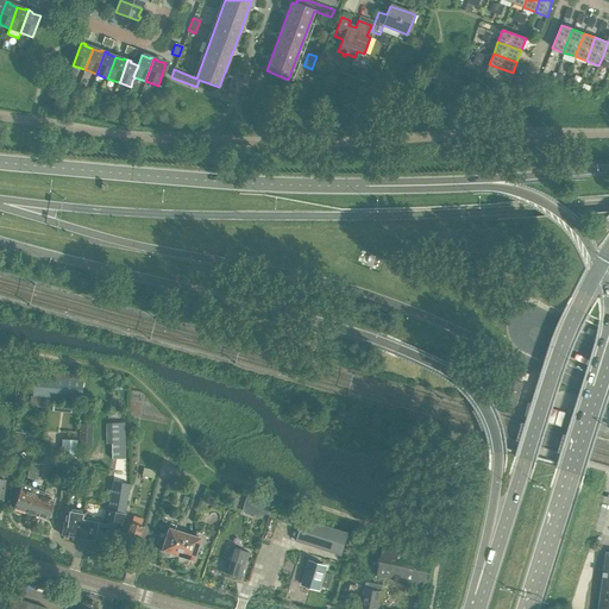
[(508,85),(513,73),(489,64),(485,76),(508,85)]
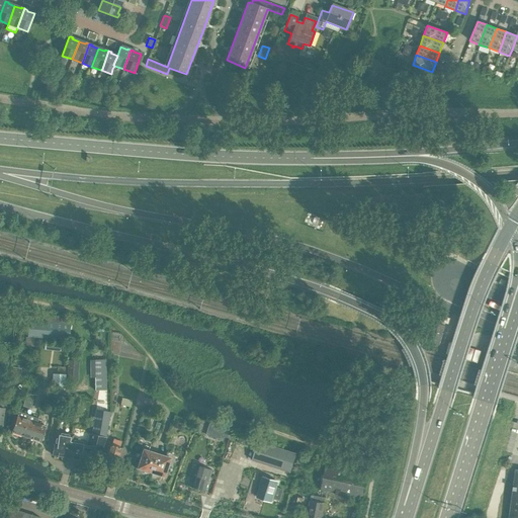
[(422,249),(415,267),(420,270),(428,252),(422,249)]
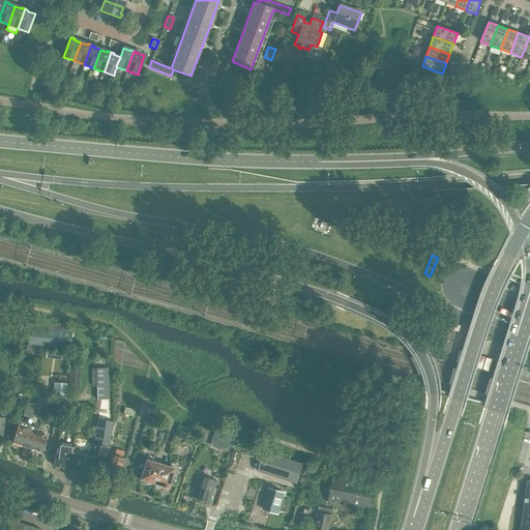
[(27,345),(69,349),(71,327),(28,323),(27,345)]
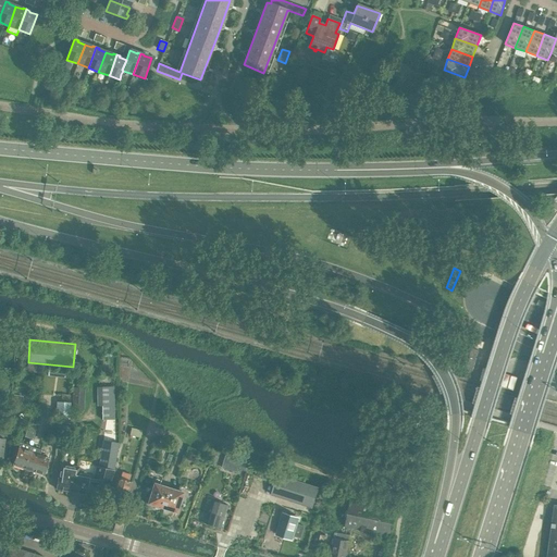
[(0,374),(12,375),(13,366),(0,364),(0,374)]
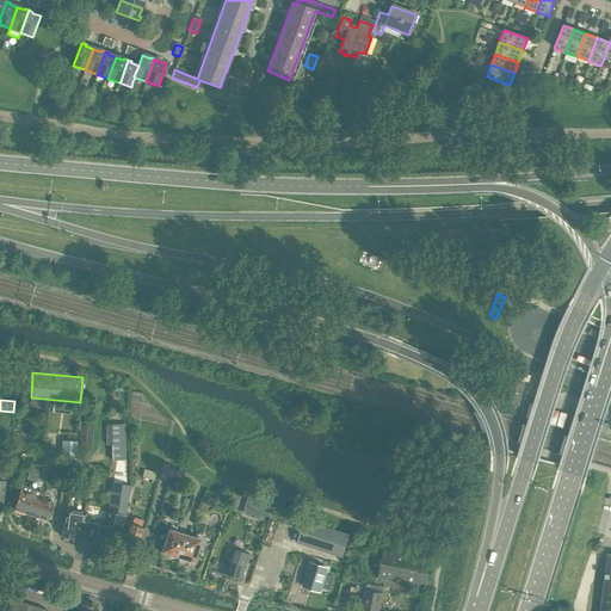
[(80,423),(93,423),(93,406),(81,405),(80,423)]
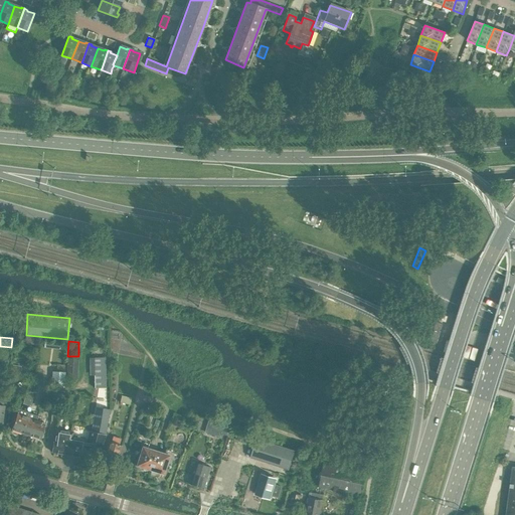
[(95,388),(106,388),(105,358),(94,359),(95,388)]
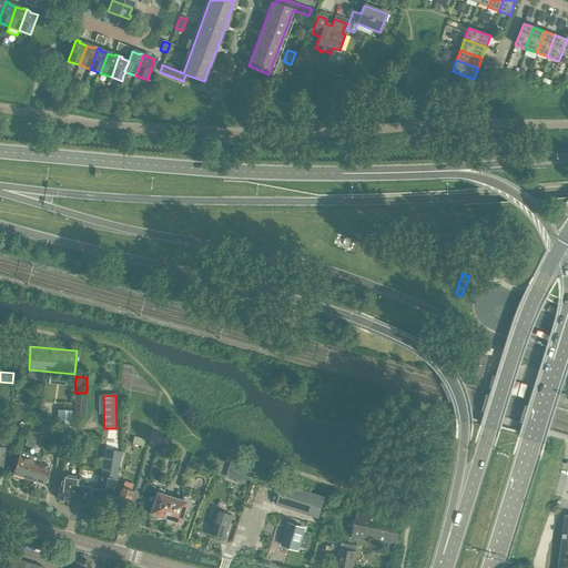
[(73,418),(84,419),(85,397),(74,396),(73,418)]
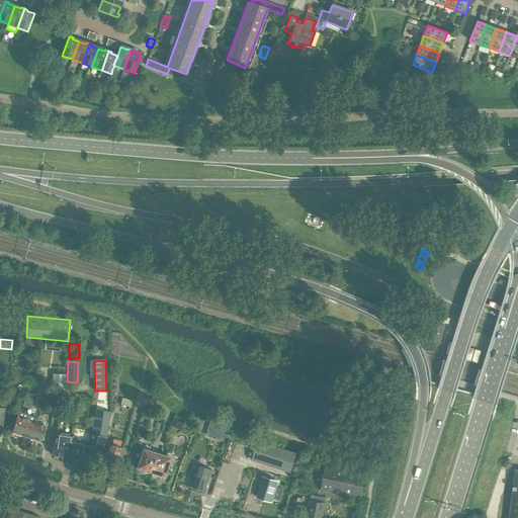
[(66,394),(67,377),(55,376),(53,393),(66,394)]
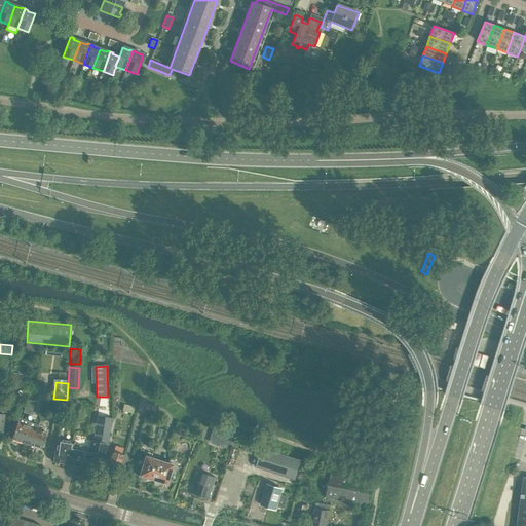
[(32,410),(32,401),(27,400),(23,413),(31,416),(32,410)]
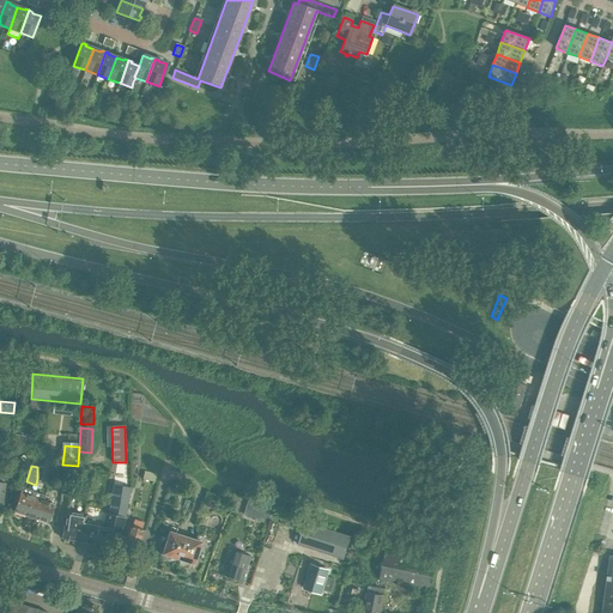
[(155,483),(156,474),(144,472),(143,479),(155,483)]
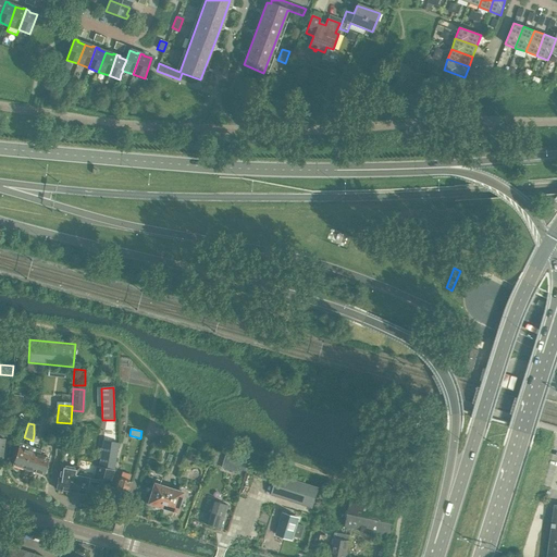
[(114,471),(118,444),(111,443),(103,442),(99,468),(96,468),(91,492),(106,495),(114,471)]
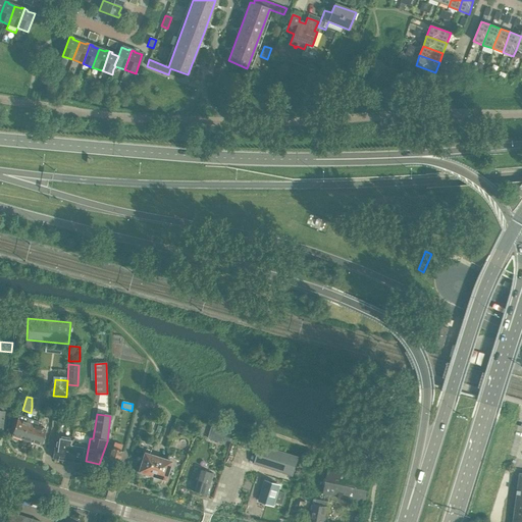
[(21,439),(29,419),(18,416),(17,420),(11,435),(21,439)]
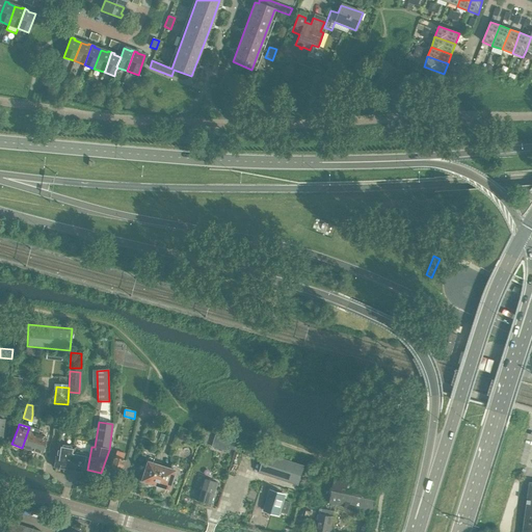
[(32,451),(38,430),(29,427),(22,448),(32,451)]
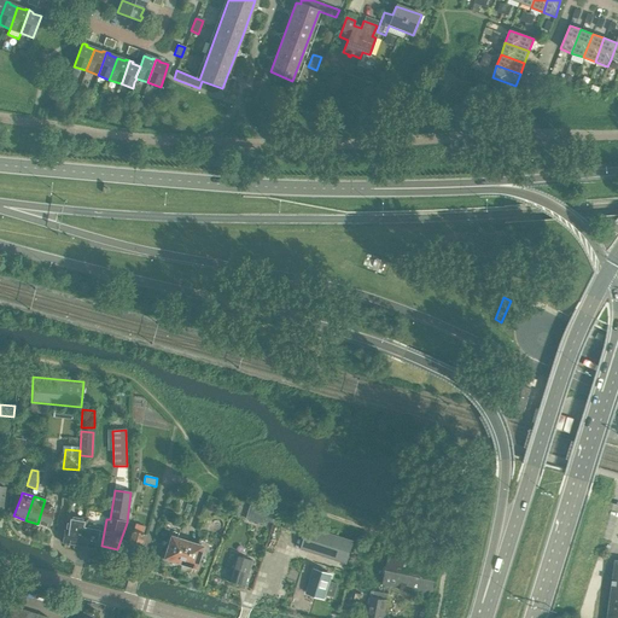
[(48,528),(56,509),(54,509),(57,503),(45,500),(38,524),(48,528)]
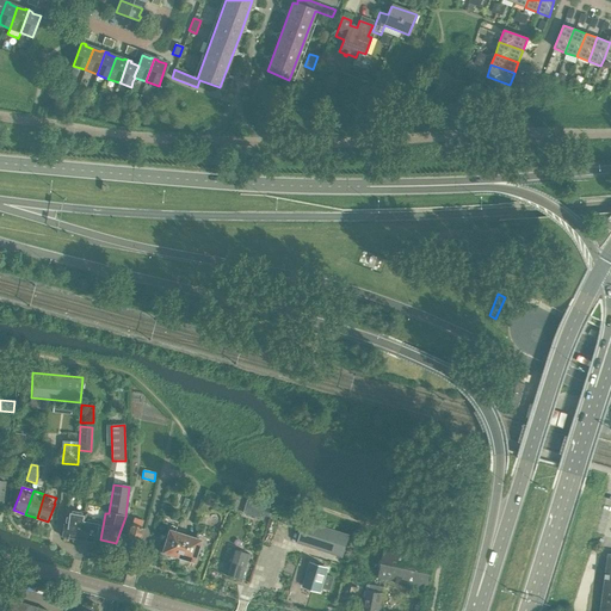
[(253,524),(258,512),(263,513),(266,506),(252,501),(251,506),(248,505),(242,519),(253,524)]
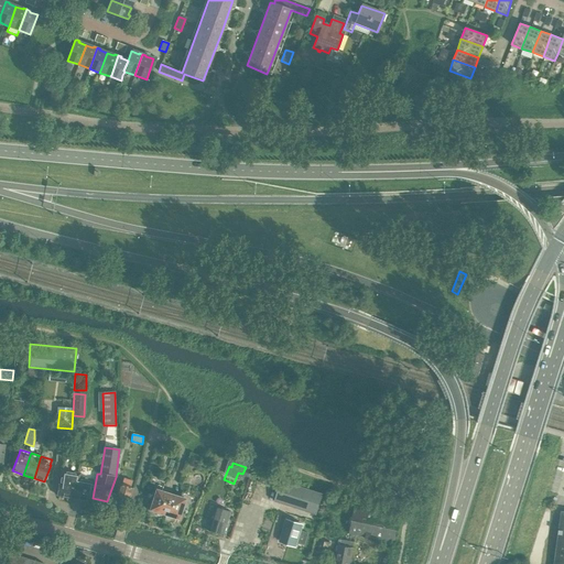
[(73,499),(78,474),(61,470),(57,496),(73,499)]
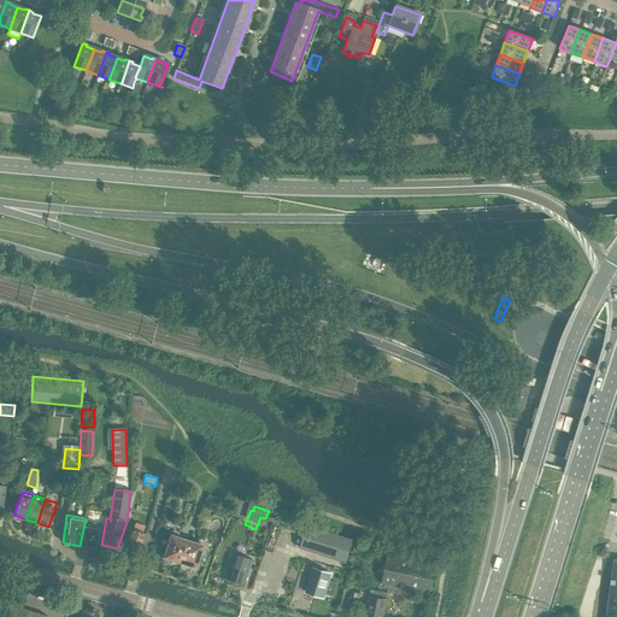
[(99,548),(103,527),(87,524),(88,518),(86,518),(80,546),(99,548)]
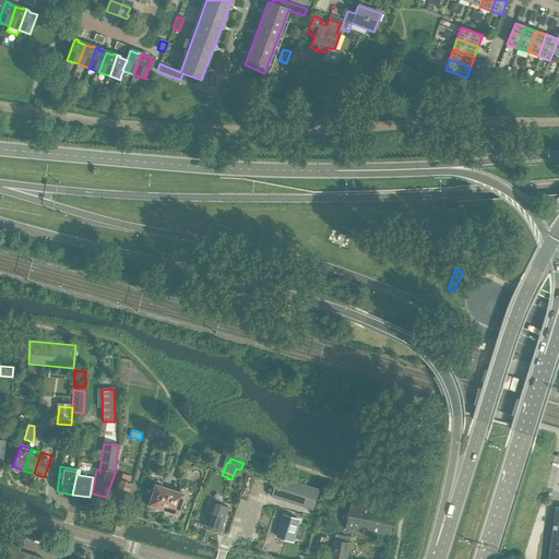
[(126,501),(131,484),(129,484),(131,477),(122,474),(120,480),(117,479),(111,497),(115,498),(126,501)]
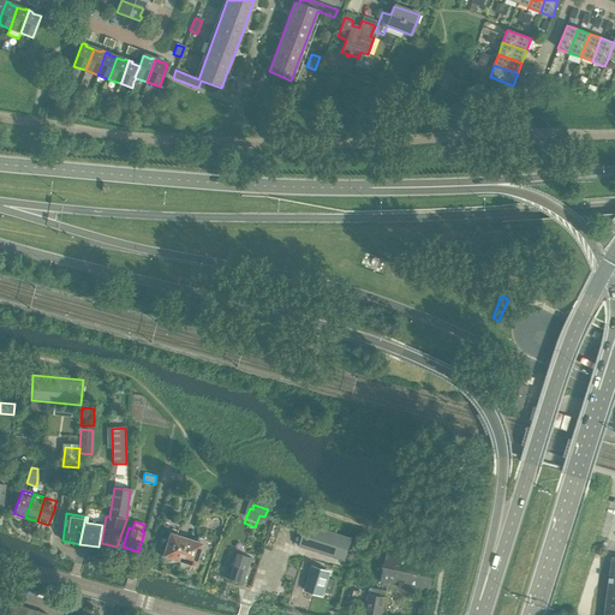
[(299,547),(345,561),(352,538),(306,524),(299,547)]
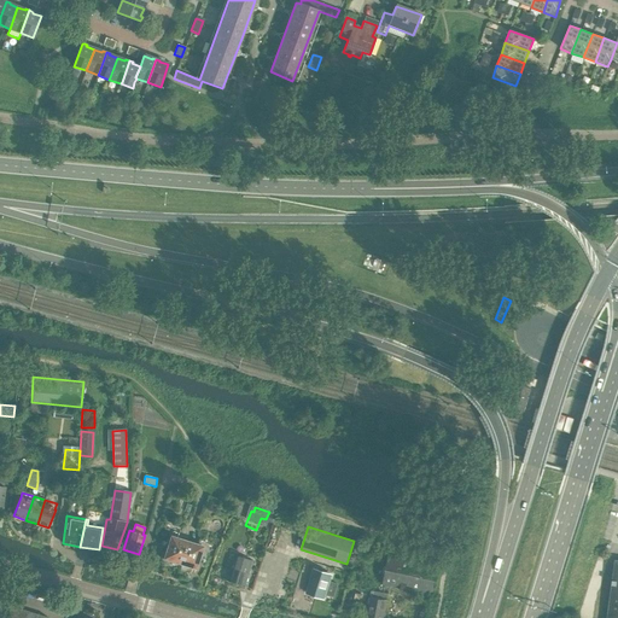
[(180,565),(187,542),(178,538),(179,534),(173,532),(164,559),(170,561),(172,564),(176,565),(179,564),(180,565)]
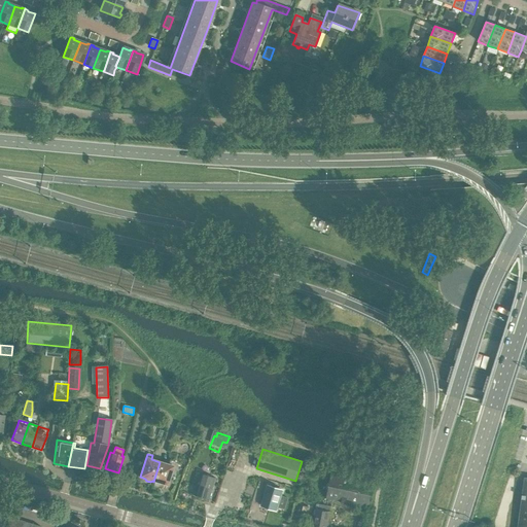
[(167,486),(175,462),(169,461),(168,465),(160,462),(153,482),(154,482),(155,484),(159,485),(162,484),(167,486)]
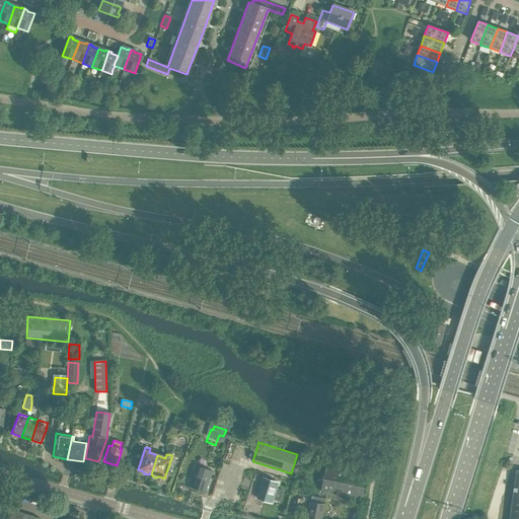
[(190,488),(205,492),(211,471),(196,466),(190,488)]
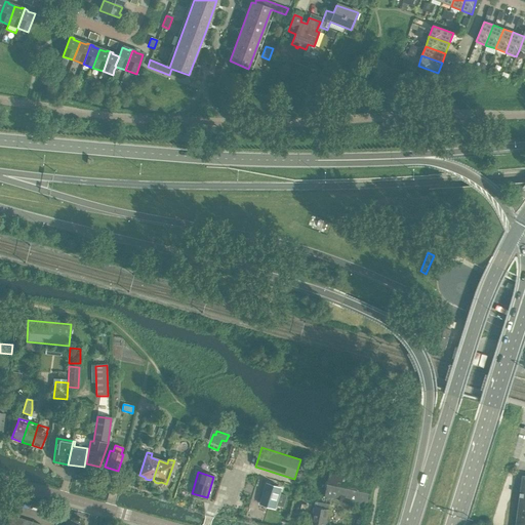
[(368,507),(373,481),(331,472),(326,491),(325,496),(368,507)]
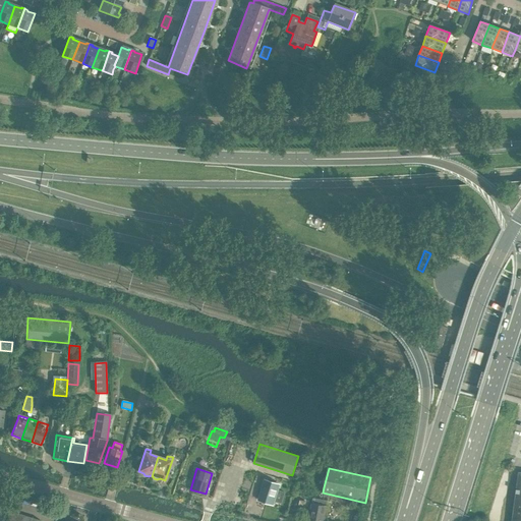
[(520,520),(520,472),(518,472),(511,520),(520,520)]
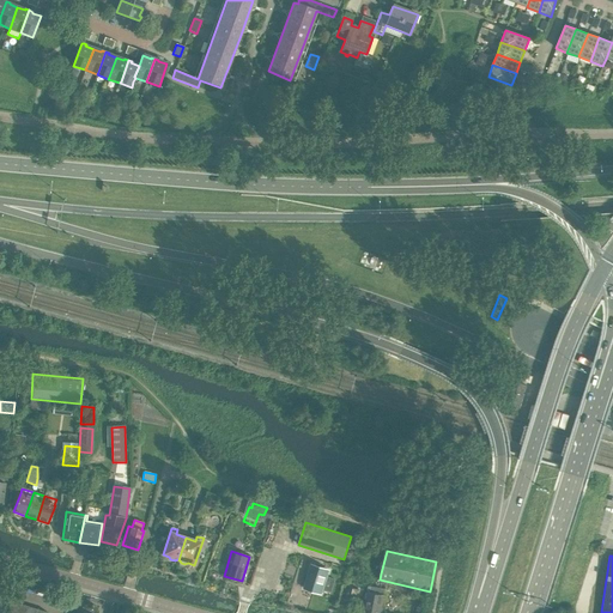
[(328,570),(311,565),(304,588),(321,594),(328,570)]
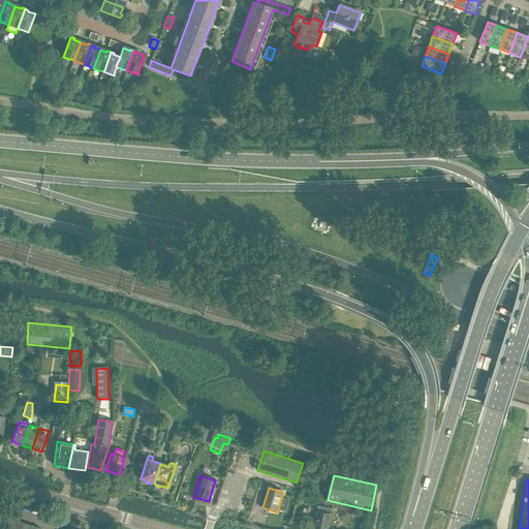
[(329,528),(333,508),(318,506),(317,512),(313,511),(313,510),(305,508),(306,504),(315,506),(316,498),(303,496),(302,503),(297,502),(294,511),(304,514),(303,519),(311,521),(311,522),(315,522),(313,528),(329,528)]
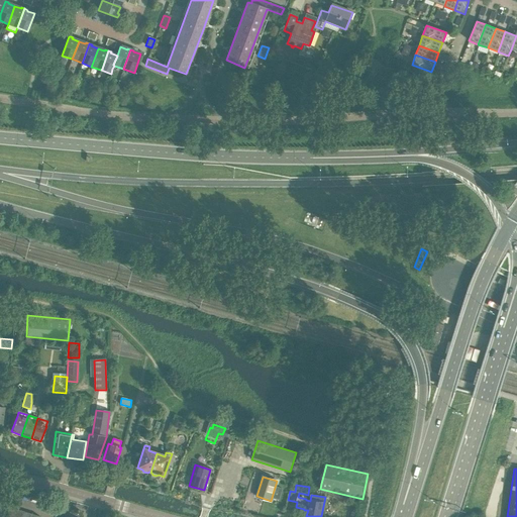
[(38,516),(39,516),(8,507),(4,516),(38,516)]
